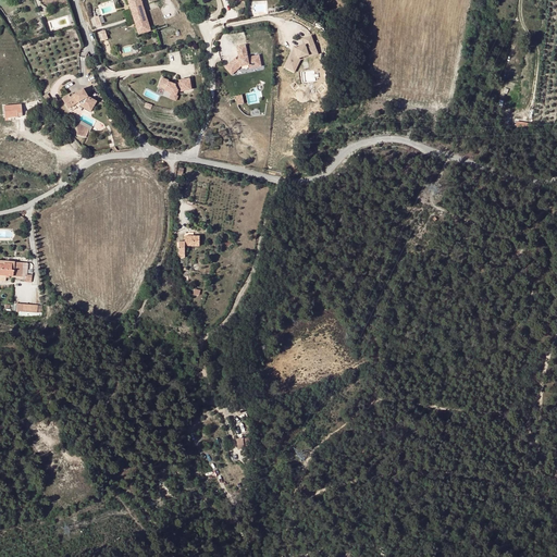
[(150,29),(140,0),(127,0),(138,34),(150,29)]
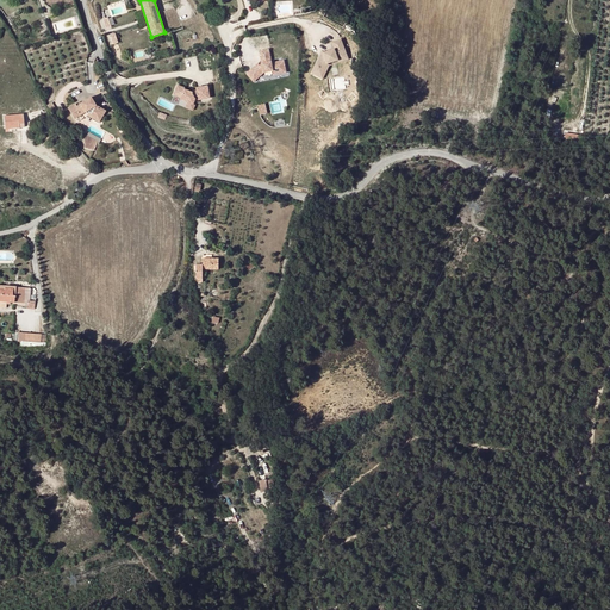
[(336,51),(325,54),(325,55),(323,60),(319,58),(311,75),(319,80),(328,66),(338,63),(338,60),(348,57),(344,42),(335,44),(336,51)]
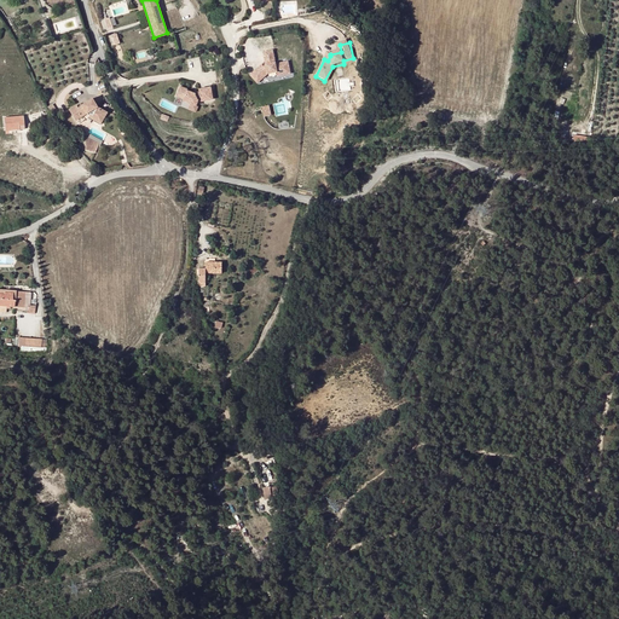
[(273,50),(262,51),(264,63),(262,64),(260,62),(250,71),(259,80),(267,73),(277,71),(277,75),(290,73),(288,61),(276,63),(273,50)]
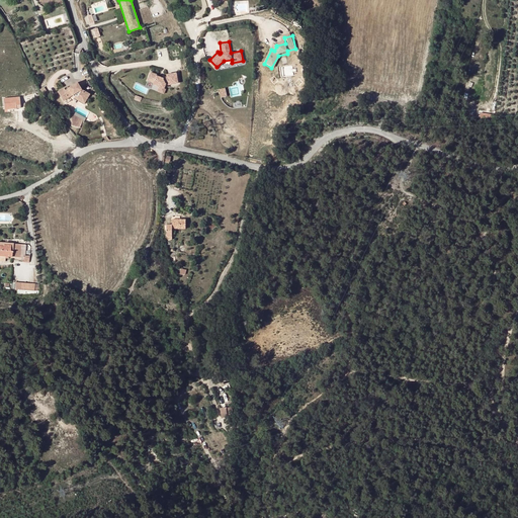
[(287,54),(278,56),(271,68),(273,69),(279,57),(288,55),(296,54),(295,49),(287,51),(287,54)]
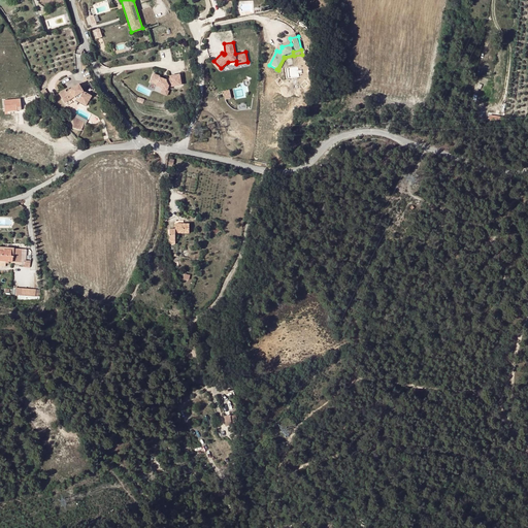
[(221,68),(213,61),(212,62),(220,70),(221,68)]
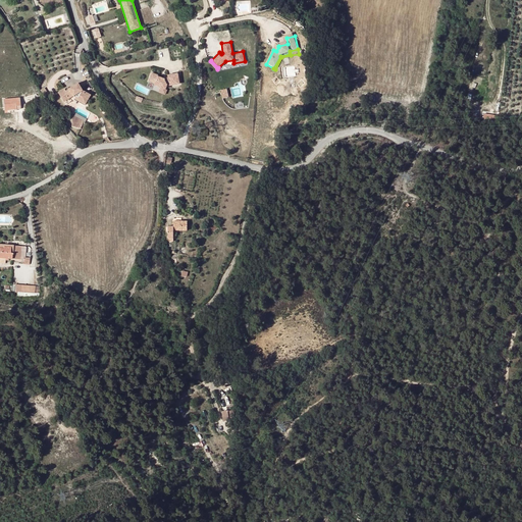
[(157,75),(157,74),(151,72),(148,81),(155,83),(159,84),(158,86),(161,87),(164,88),(166,84),(168,83),(169,84),(178,83),(176,72),(167,73),(167,76),(163,77),(157,75)]
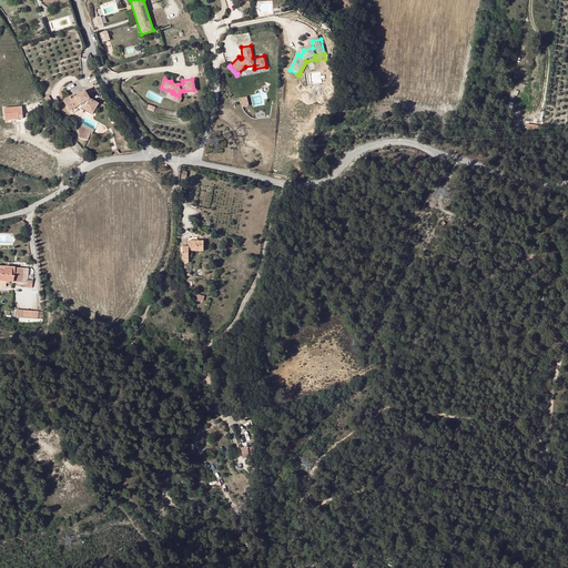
[(81,103),(94,110),(99,103),(89,98),(84,90),(74,95),(75,98),(72,100),(70,97),(63,101),(69,110),(72,108),(73,108),(81,103)]
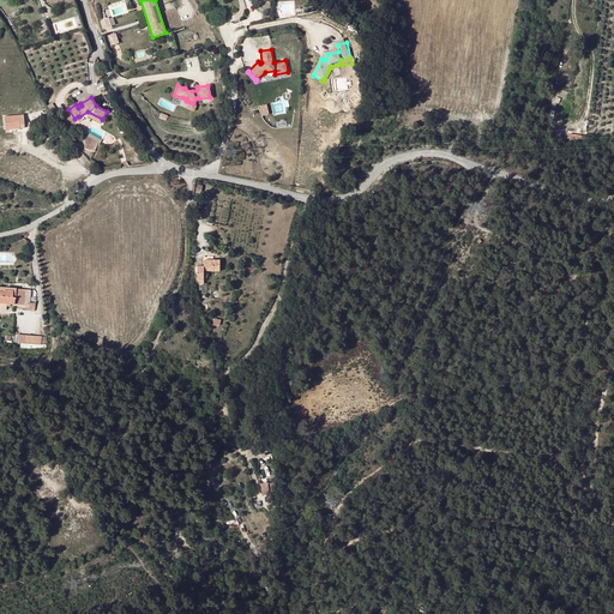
[(269,103),(260,106),(264,115),(271,113),(269,103)]
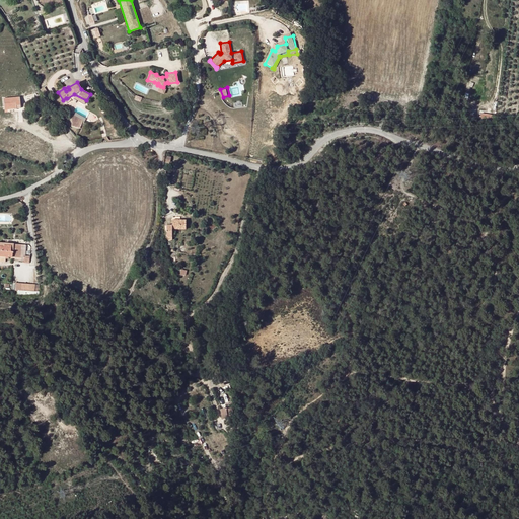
[(66,98),(63,100),(65,104),(75,97),(85,103),(86,100),(74,94),(67,98),(66,98)]
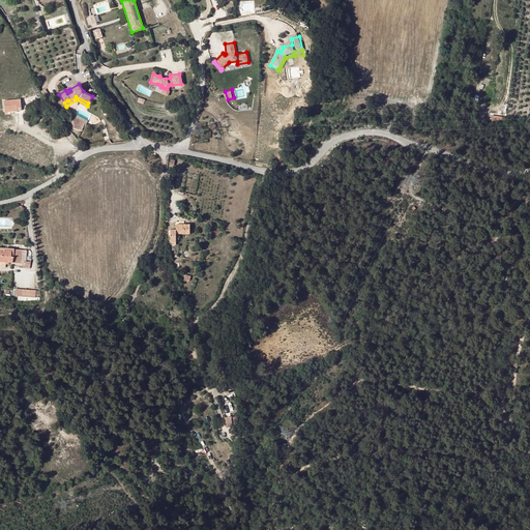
[(20,99),(4,100),(4,112),(18,111),(17,108),(21,108),(20,99)]
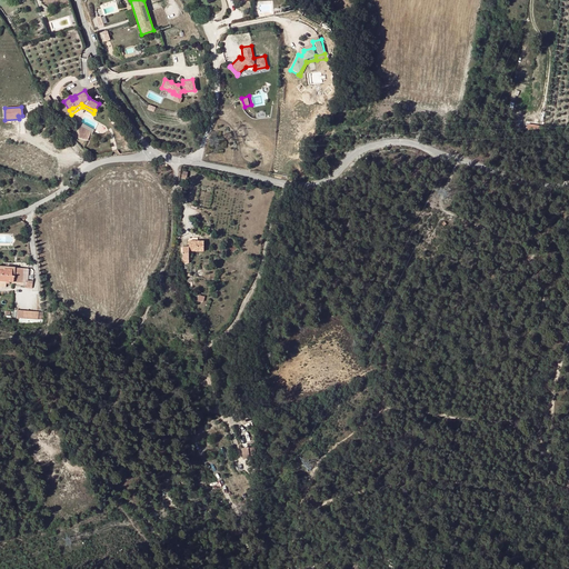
[(90,132),(79,126),(79,137),(87,139),(90,132)]
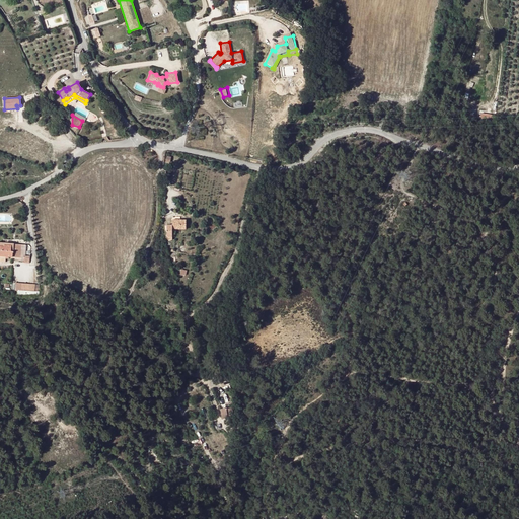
[(26,245),(13,244),(13,246),(4,246),(4,247),(0,246),(0,256),(5,257),(23,258),(24,258),(25,255),(26,245)]
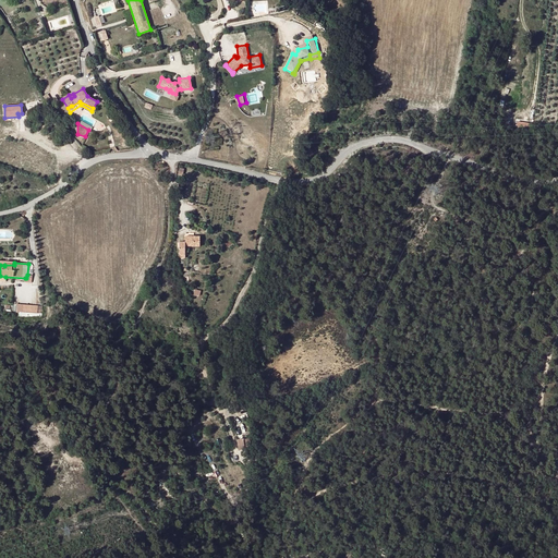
[(37,305),(17,304),(16,312),(19,312),(37,313),(37,310),(37,305)]
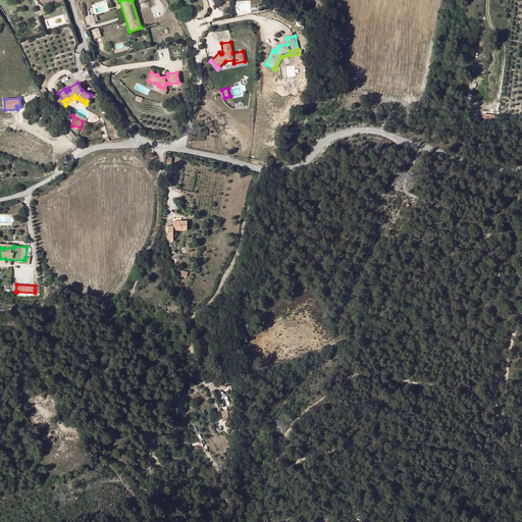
[(138,345),(133,337),(128,341),(134,348),(138,345)]
